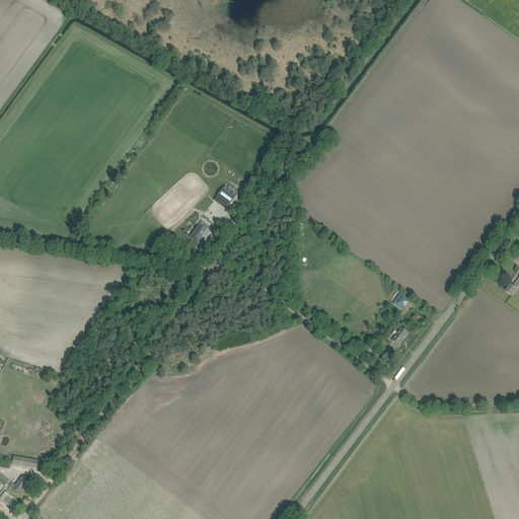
[(213,199),(222,206),(226,209),(237,195),(224,186),(215,198),(214,197),(213,199)]
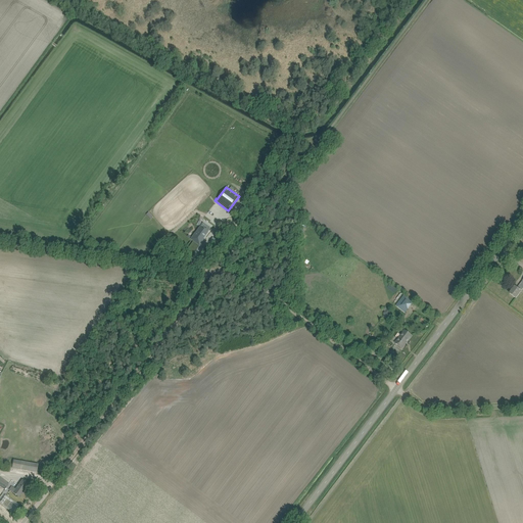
[(195,233),(191,239),(199,245),(204,239),(203,239),(210,229),(203,223),(195,233)]
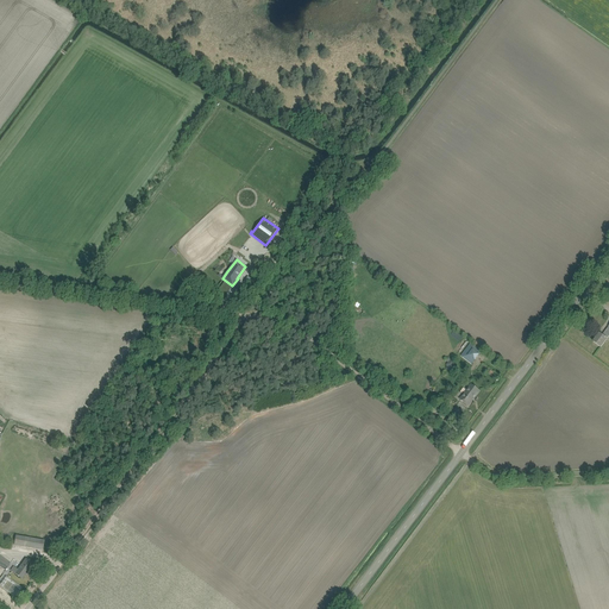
[(594,343),(598,346),(601,349),(608,340),(607,339),(608,337),(608,336),(608,326),(602,336),(600,334),(594,343)]
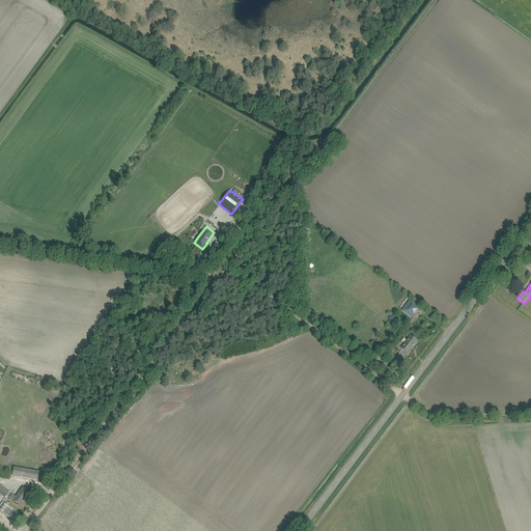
[(412,300),(403,310),(412,317),(420,306),(412,300)]
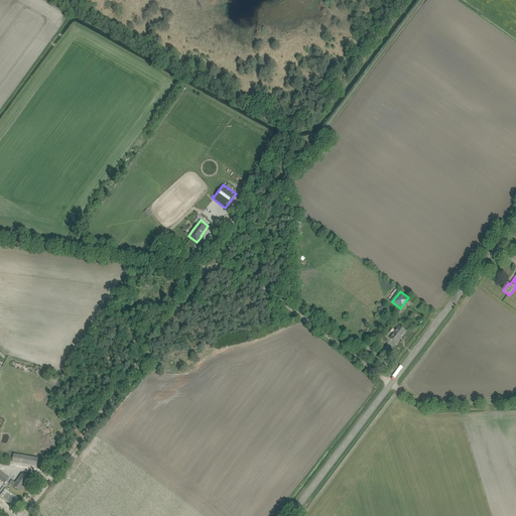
[(390,339),(397,345),(406,332),(399,327),(390,339)]
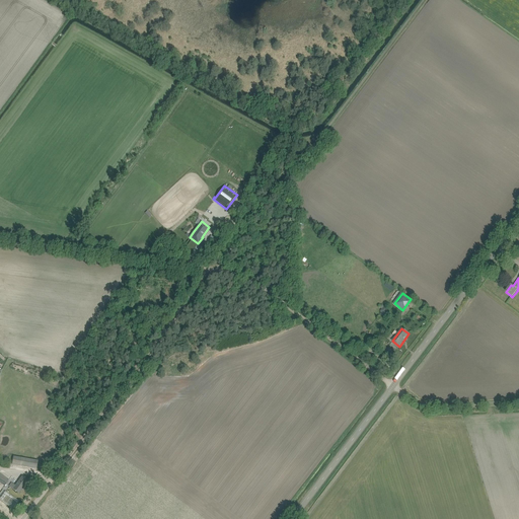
[(12,464),(20,465),(36,468),(38,460),(21,458),(13,456),(12,464)]
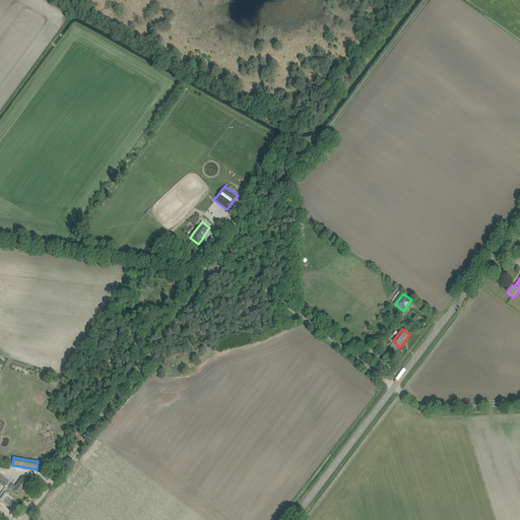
[(0,483),(4,486),(9,481),(0,474),(0,483)]
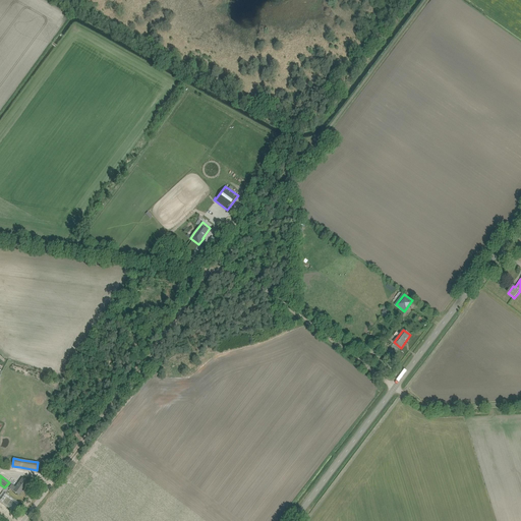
[(22,478),(15,487),(11,485),(9,488),(19,496),(29,482),(22,478)]
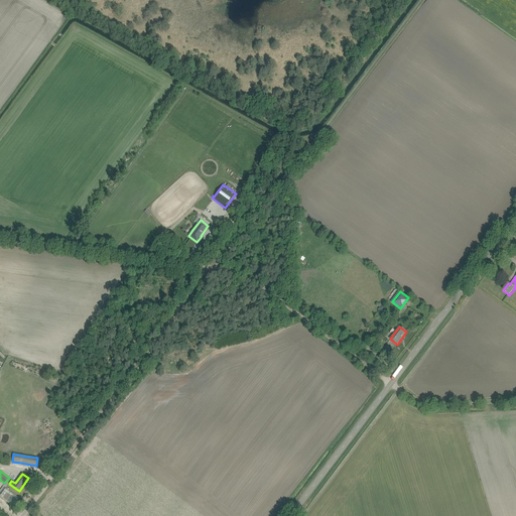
[(18,498),(5,489),(0,495),(0,497),(12,506),(18,498)]
